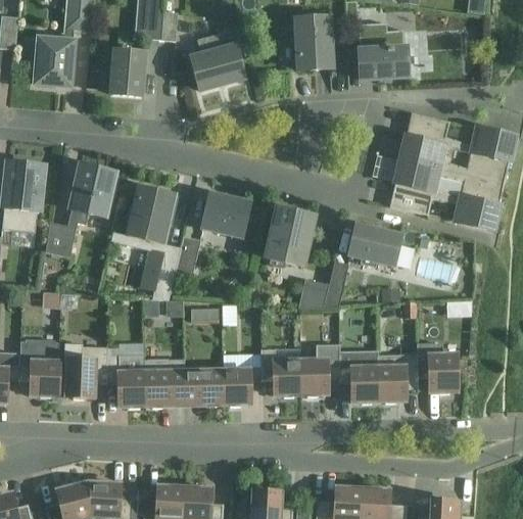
[(67,0),(64,33),(63,33),(61,34),(59,35),(58,35),(57,36),(56,38),(56,39),(55,40),(39,39),(35,84),(69,86),(74,30),(88,31),(90,31),(93,0),(67,0)]
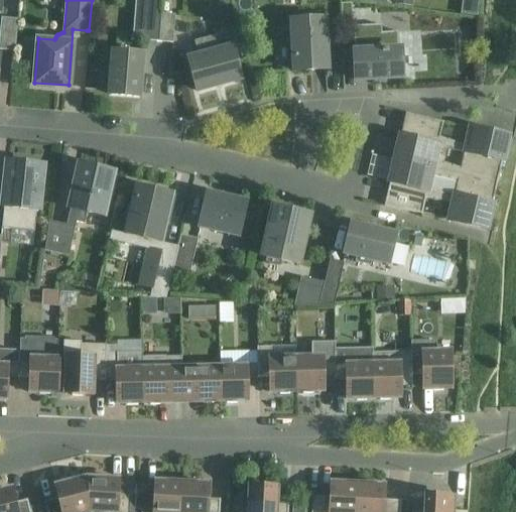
[(161,11),(161,0),(135,0),(134,5),(140,6),(137,37),(158,39),(161,11)]
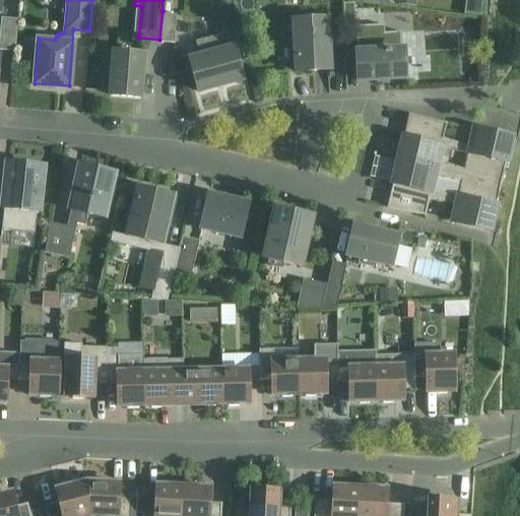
[(465,2),(463,12),(480,14),(481,5),(465,2)]
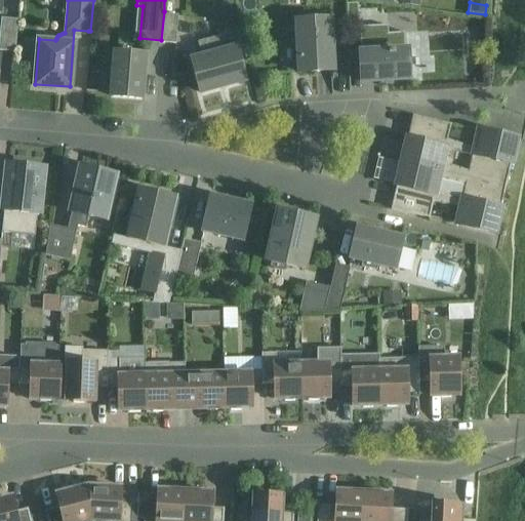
[(177,12),(164,11),(161,40),(175,41),(177,12)]
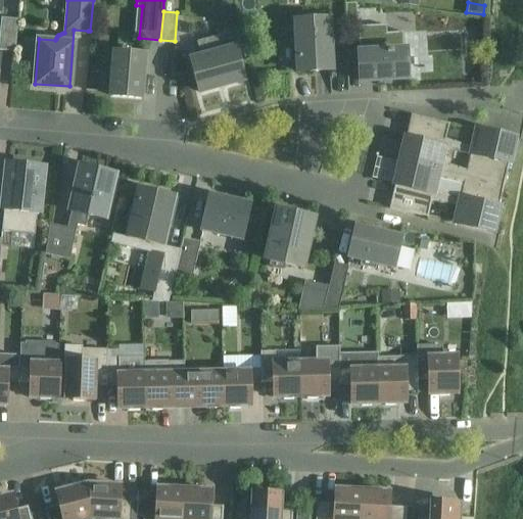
[(17,17),(0,15),(0,20),(0,48),(14,49),(17,17)]
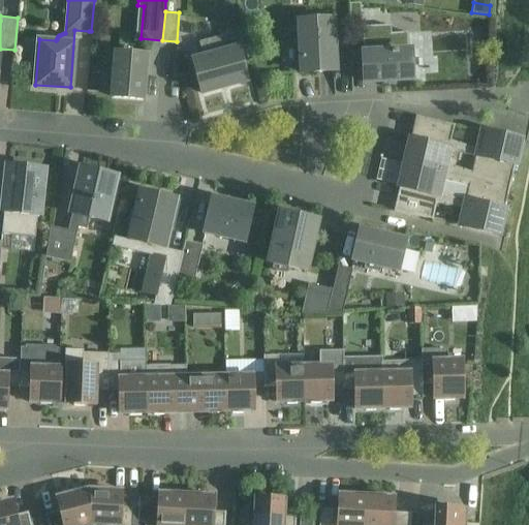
[(334,68),(332,19),(300,21),(302,70),(334,68)]
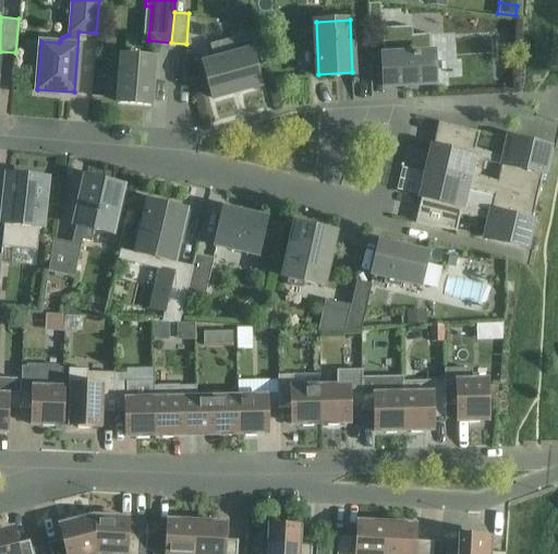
[(412,33),(412,24),(381,26),(384,84),(434,81),(431,32),(412,33)]
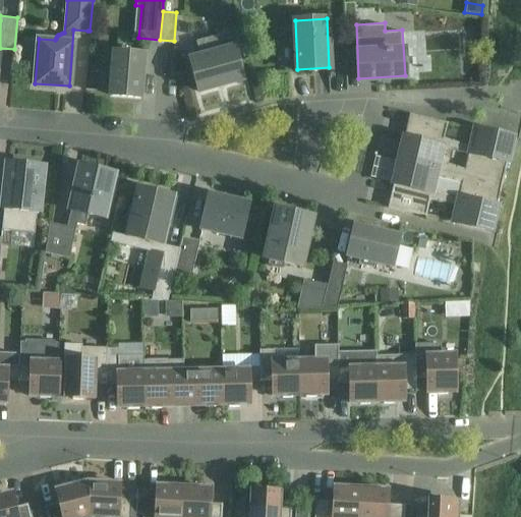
[(224,49),(220,33),(196,40),(200,55),(190,58),(198,90),(242,77),(234,46),(224,49)]
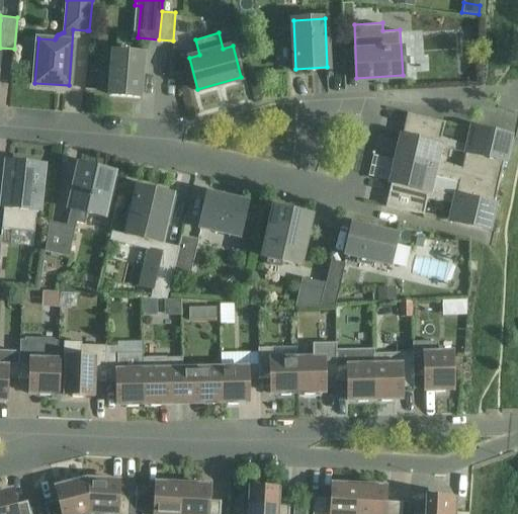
[(142,54),(113,52),(110,92),(139,95),(142,54)]
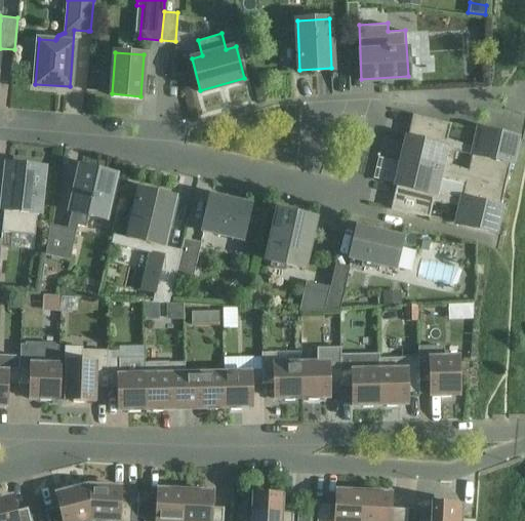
[(412,113),(407,137),(511,161),(515,146),(510,145),(512,136),(478,128),(474,147),(447,137),(450,122),(412,113)]
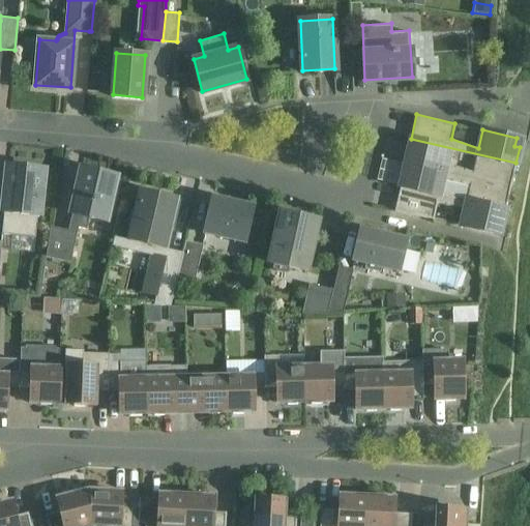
[(516,164),(516,163),(411,139),(405,162),(510,185),(513,171),(509,170),(510,163),(516,164)]
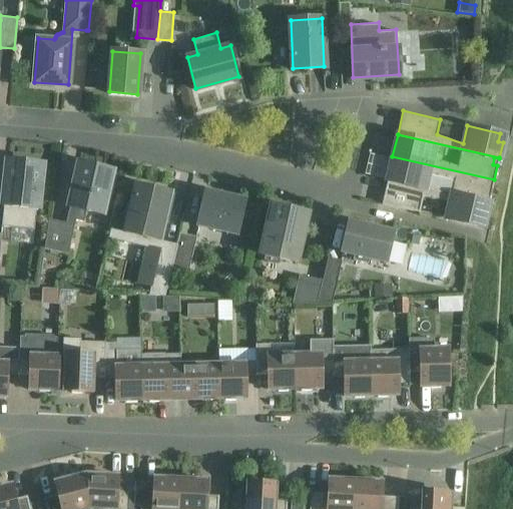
[(489,202),(489,201),(484,200),(486,193),(490,194),(494,179),(392,156),(387,178),(489,202)]
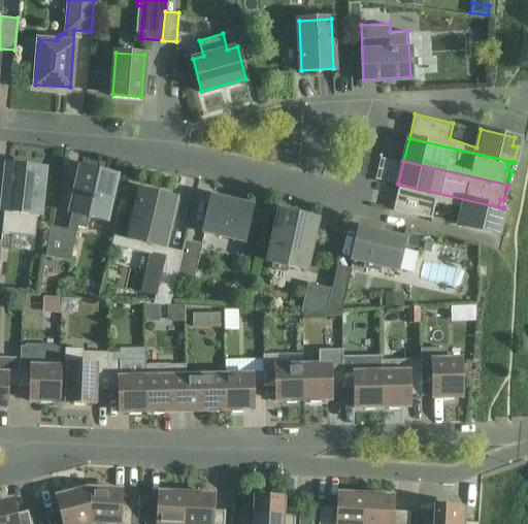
[(43,167),(7,164),(2,210),(4,210),(1,231),(35,235),(37,214),(38,215),(43,167)]
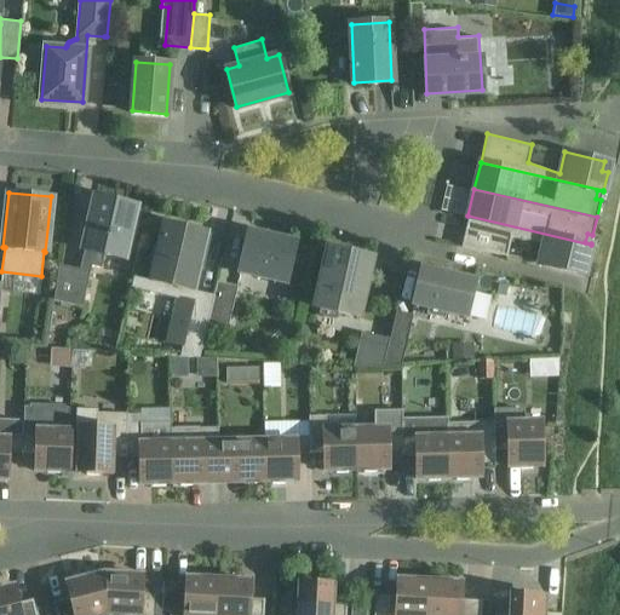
[(135,206),(95,197),(79,268),(58,263),(53,298),(81,305),(91,264),(101,266),(104,252),(124,256),(135,206)]
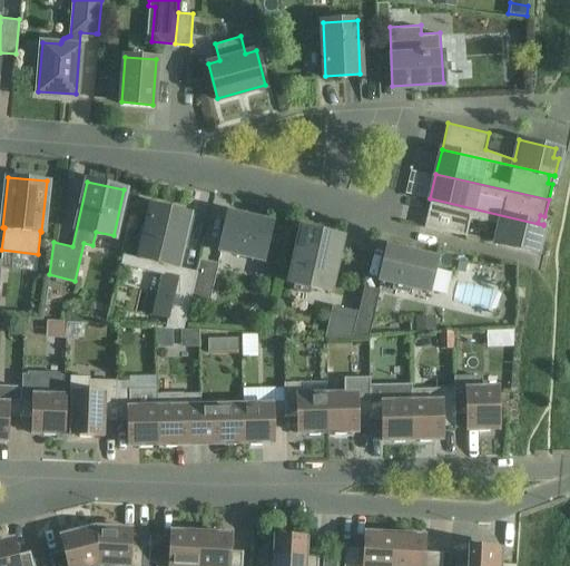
[(543,225),(430,198),(424,225),(465,234),(470,217),(500,222),(495,241),(532,250),(534,241),(539,242),(543,225)]
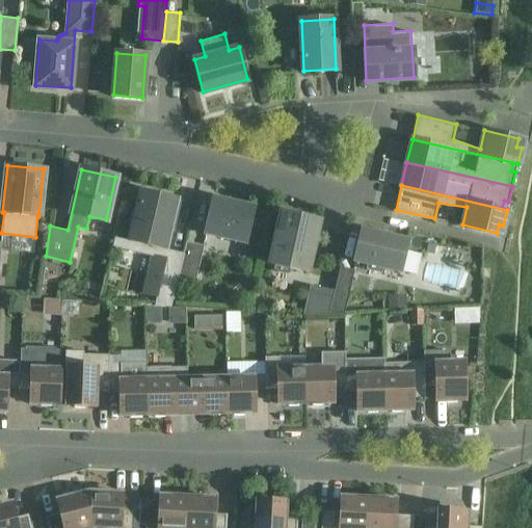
[(153,256),(150,269),(161,272),(154,304),(171,305),(178,274),(182,260),(163,256),(176,200),(141,191),(136,211),(134,210),(130,228),(132,228),(128,251),(153,256)]
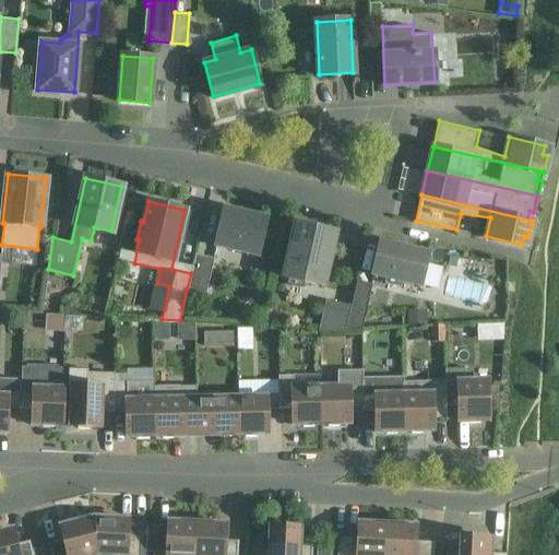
[(266,220),(223,210),(216,241),(259,251),(266,220)]
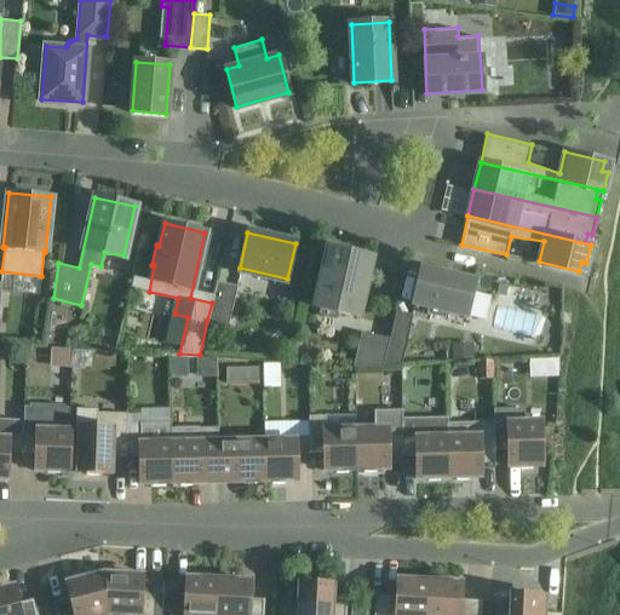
[(371,258),(328,248),(315,305),(357,315),(371,258)]
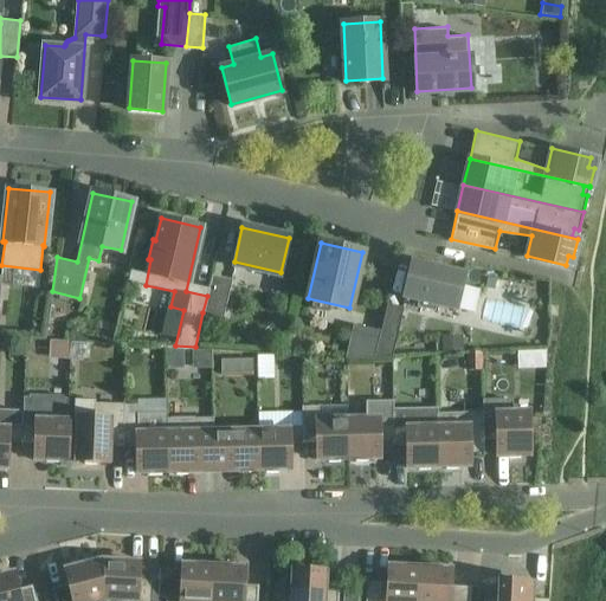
[(429,265),(412,262),(405,296),(417,298),(416,304),(433,309),(434,303),(455,308),(462,273),(446,269),(429,265)]
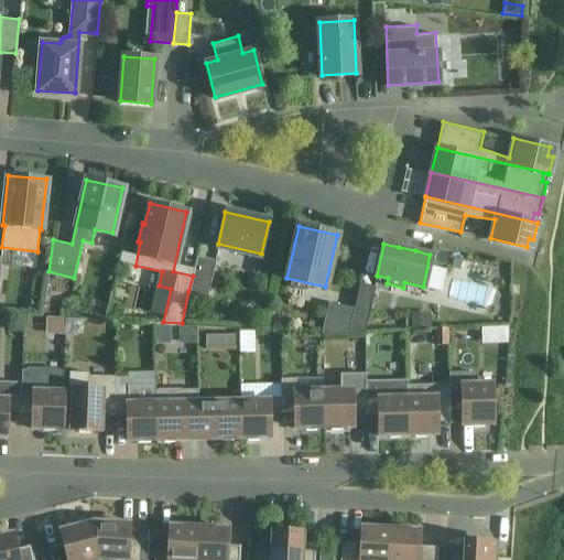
[(197,254),(193,276),(188,291),(206,294),(215,258),(197,254)]
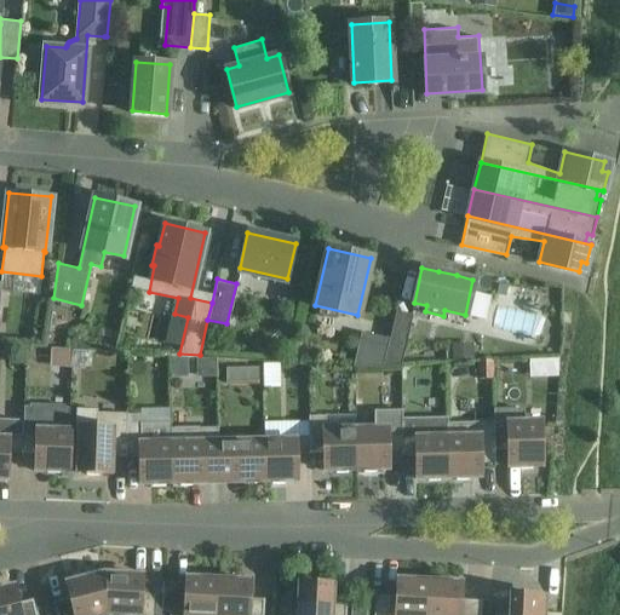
[(396,309),(389,337),(383,363),(401,362),(413,312),(396,309)]
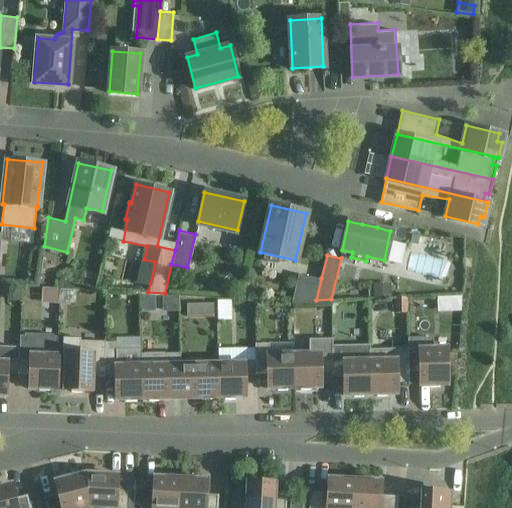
[(316,300),(321,278),(298,272),(291,301),(316,300)]
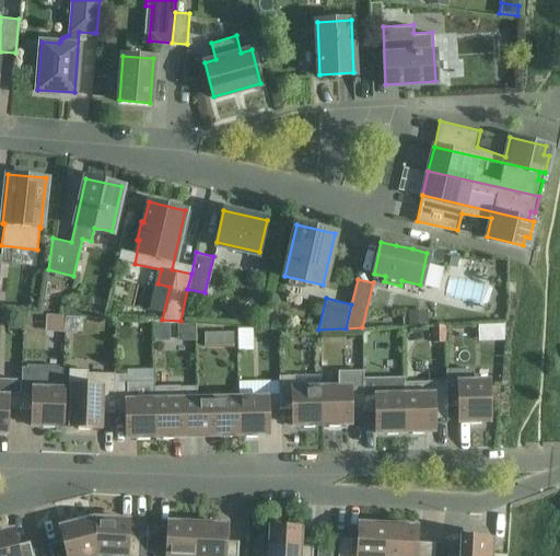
[(131,335),(131,319),(116,320),(116,335),(131,335)]
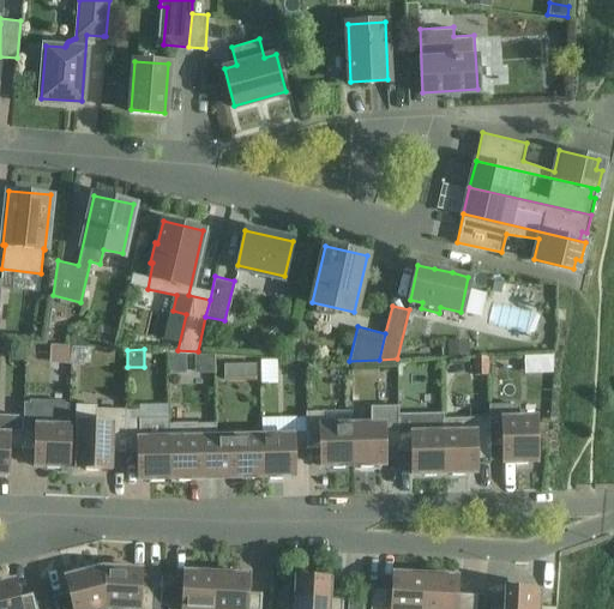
[(185,351),(170,353),(170,366),(185,366),(185,351)]
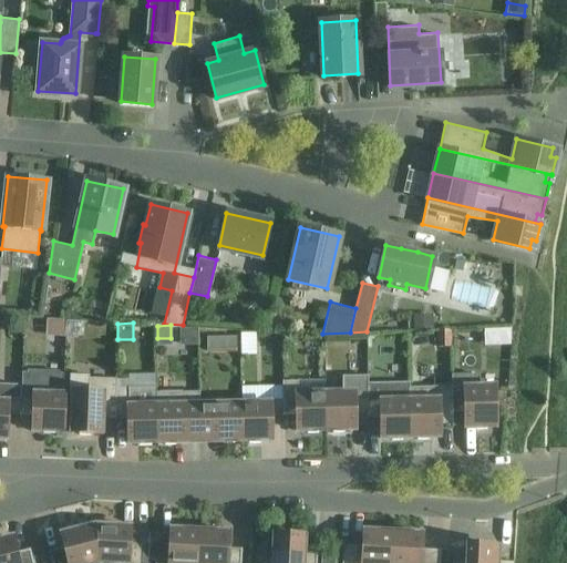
[(451,345),(450,327),(436,328),(437,345),(451,345)]
